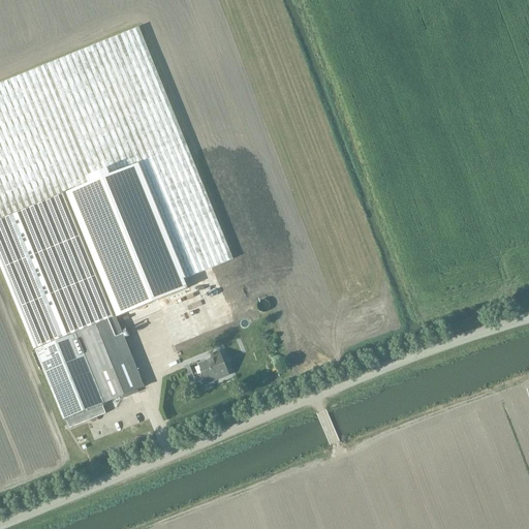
[(139,28),(0,84),(0,266),(34,351),(35,350),(116,318),(187,289),(183,280),(234,259),(139,28)]
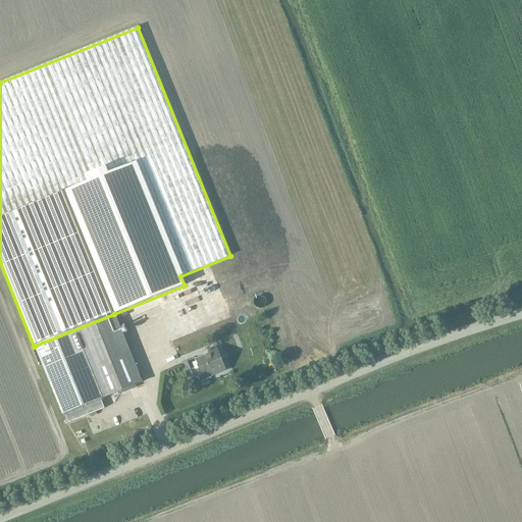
[(216,327),(255,315),(248,292),(205,305),(206,309),(209,319),(204,320),(206,325),(211,323),(214,323),(216,327)]
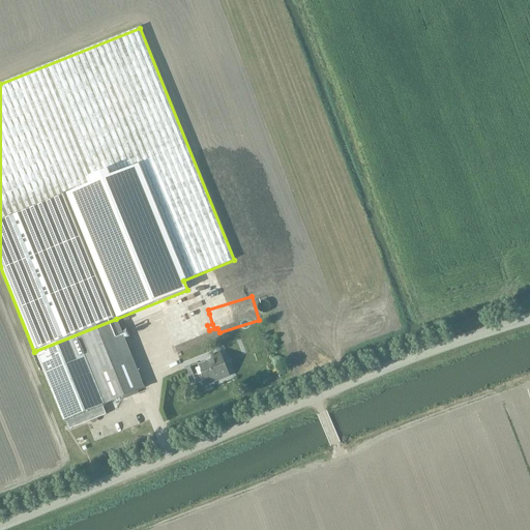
[(137,315),(120,321),(127,337),(143,331),(137,315)]
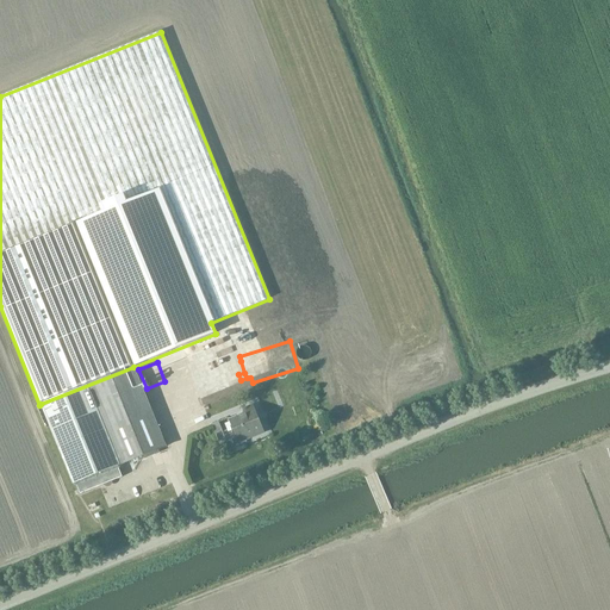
[(209,363),(204,375),(211,378),(215,366),(209,363)]
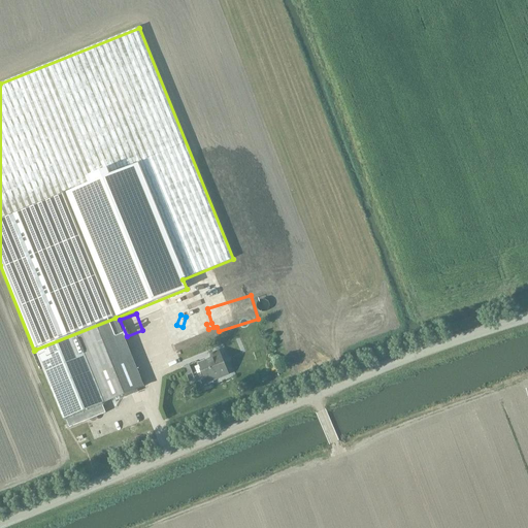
[(116,318),(35,350),(64,420),(66,419),(70,428),(106,414),(102,403),(144,387),(116,318)]
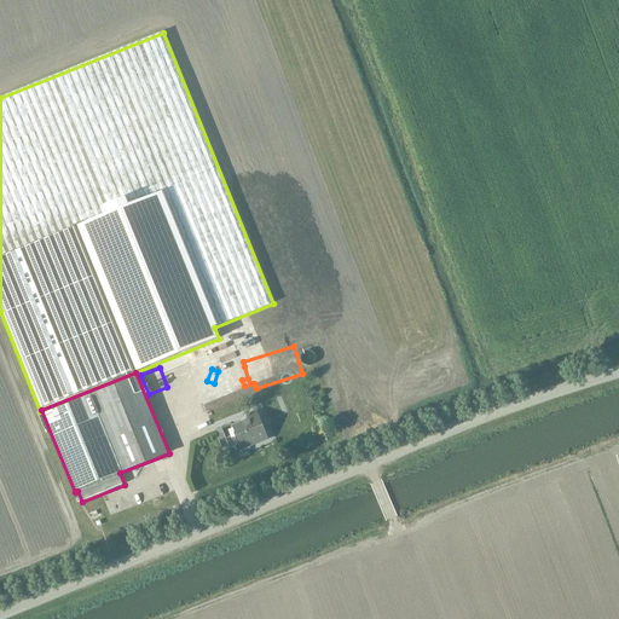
[(249,421),(233,427),(238,440),(235,441),(238,451),(268,439),(259,417),(256,412),(248,416),(249,421)]
